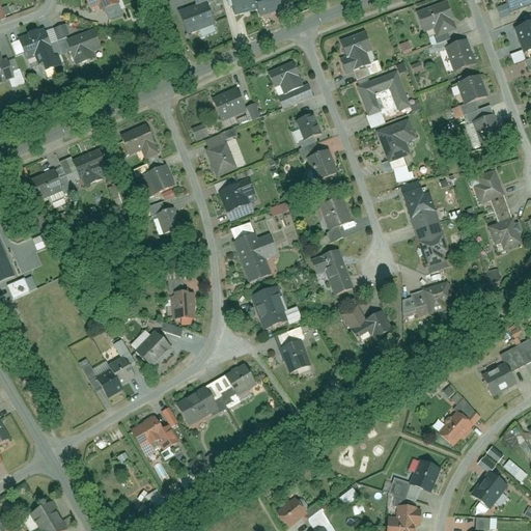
[(79,0),(84,12),(93,9),(95,15),(115,6),(112,0),(79,0)]
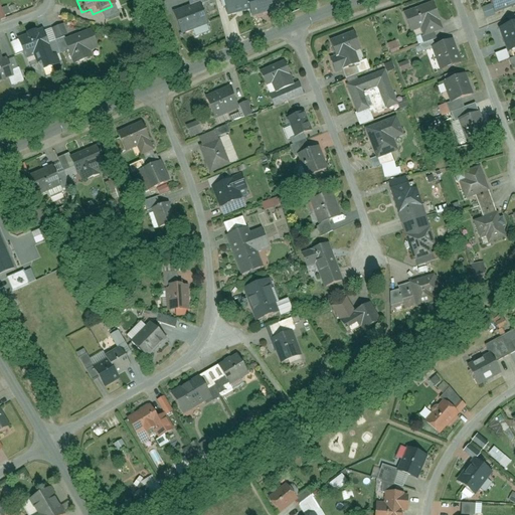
[(246,9),(243,0),(218,0),(224,16),(246,9)]
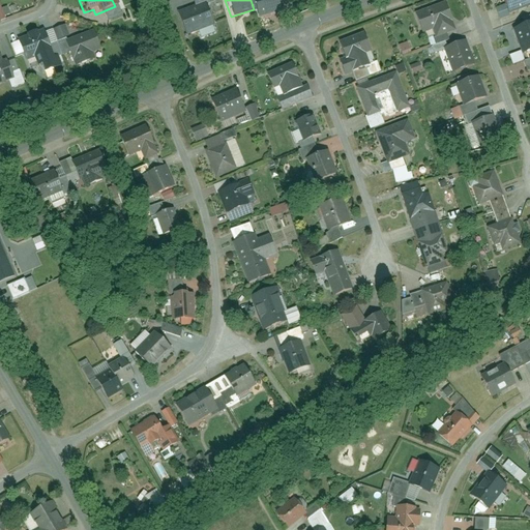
[(280,11),(275,0),(251,0),(254,9),(257,19),(280,11)]
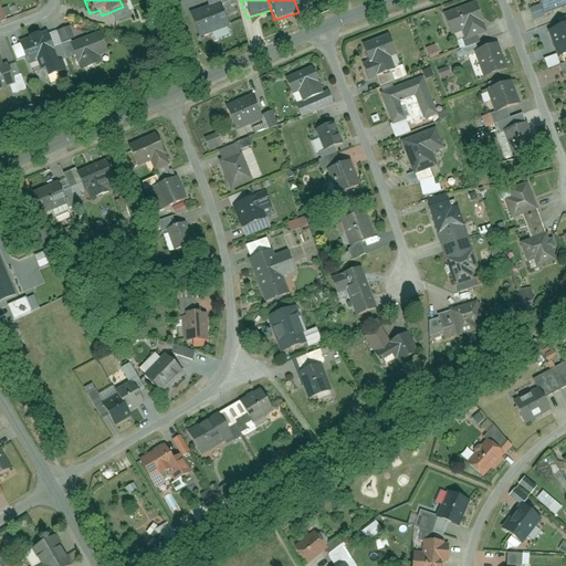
[(565,2),(565,0),(534,0),(540,16),(565,6),(565,2)]
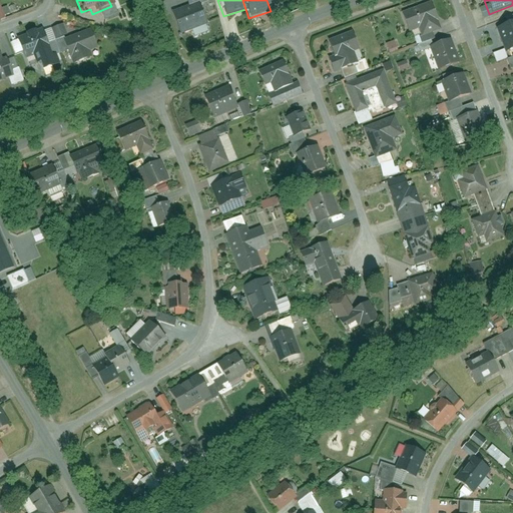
[(430,2),(398,13),(405,33),(417,29),(420,38),(440,31),(430,2)]
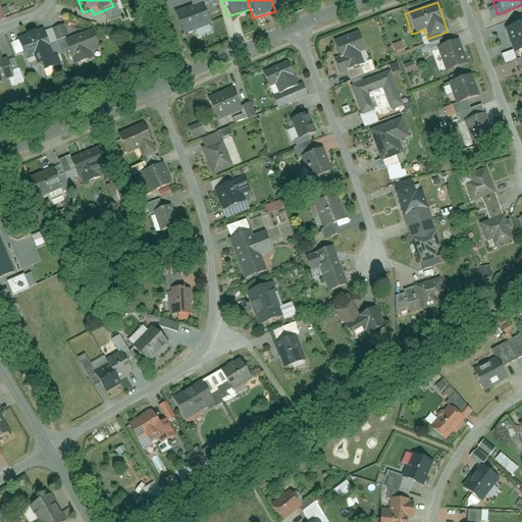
[(201,4),(174,14),(183,36),(209,25),(201,4)]
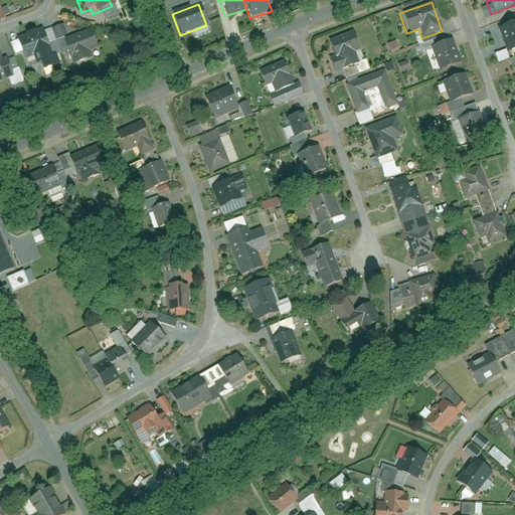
[(514,19),(497,25),(505,53),(514,50),(514,19)]
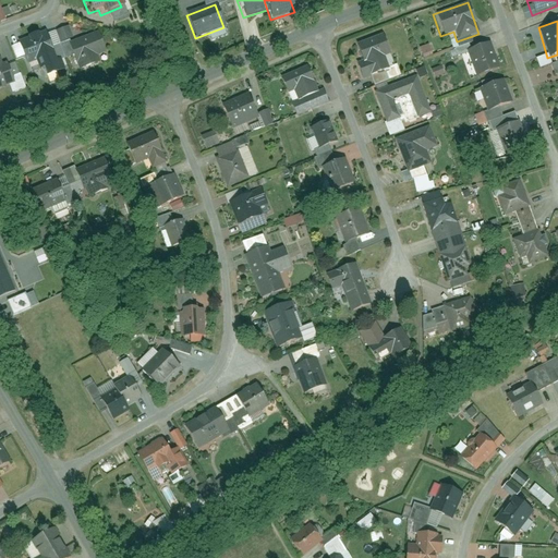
[(12,41),(23,68),(49,58),(38,31),(12,41)]
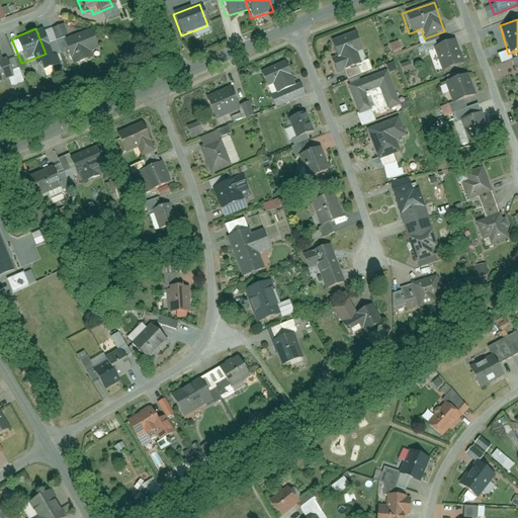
[(59,41),(68,66),(87,60),(85,55),(95,51),(87,30),(59,41)]
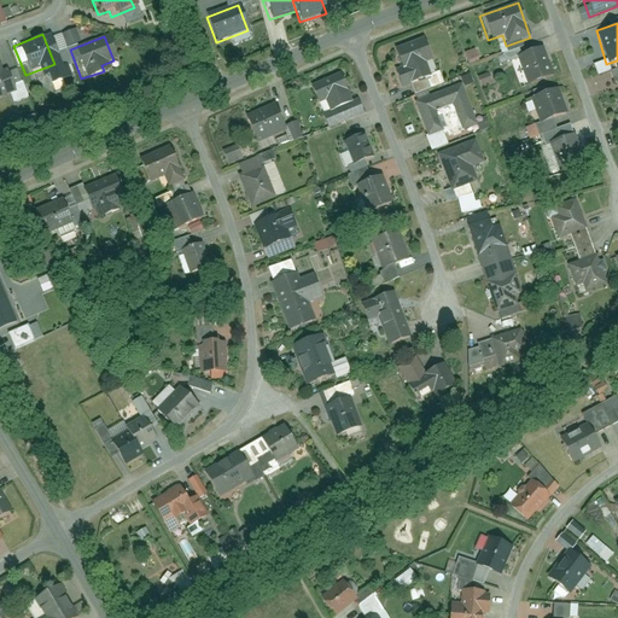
[(420,39),(391,50),(397,68),(392,69),(400,91),(430,79),(425,65),(430,63),(420,39)]
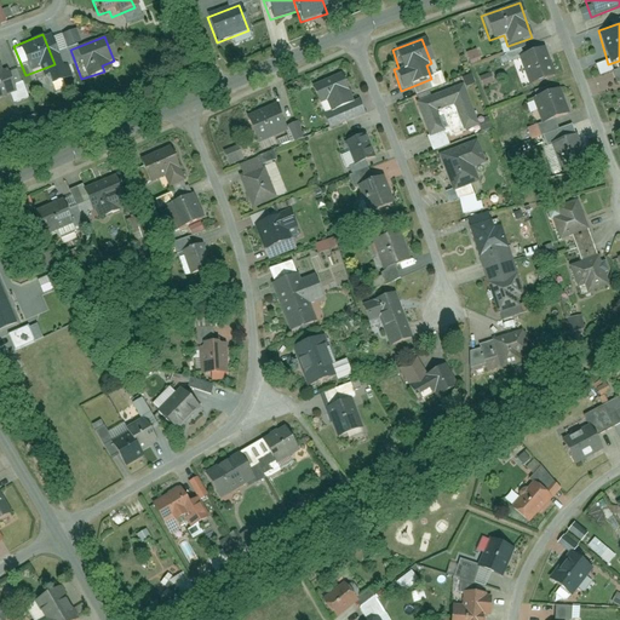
[(543,49),(517,57),(527,84),(552,75),(543,49)]
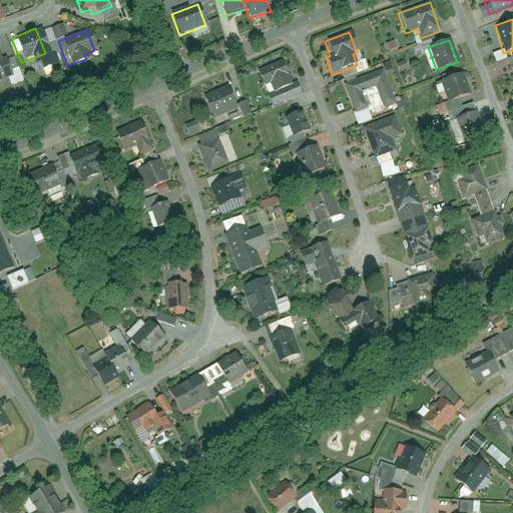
[(388,53),(397,51),(396,41),(386,43),(388,53)]
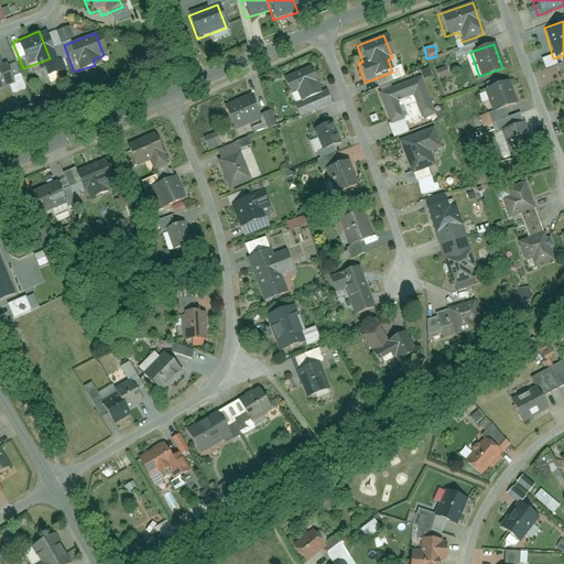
[(0,87),(10,84),(2,63),(0,63),(0,87)]
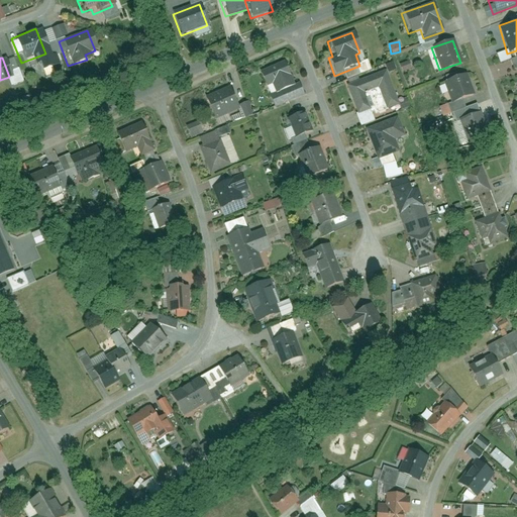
[(283,62),(256,72),(264,89),(271,86),(274,95),(293,87),(283,62)]
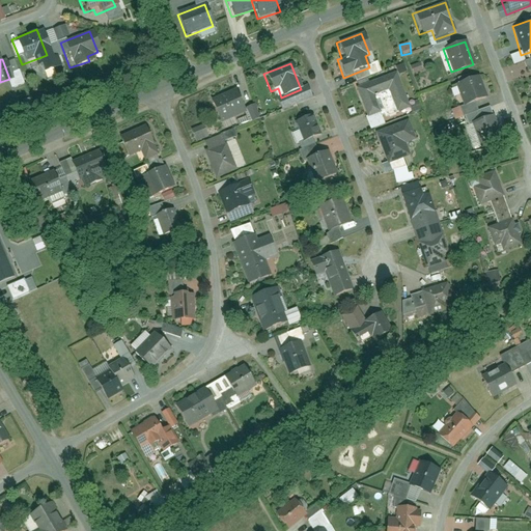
[(413,74),(422,70),(419,64),(411,68),(413,74)]
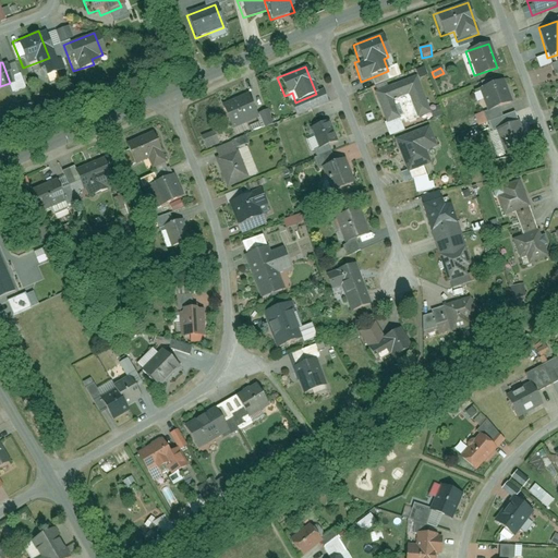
[(417,75),(372,93),(384,122),(396,118),(389,101),(405,95),(415,121),(432,116),(417,75)]
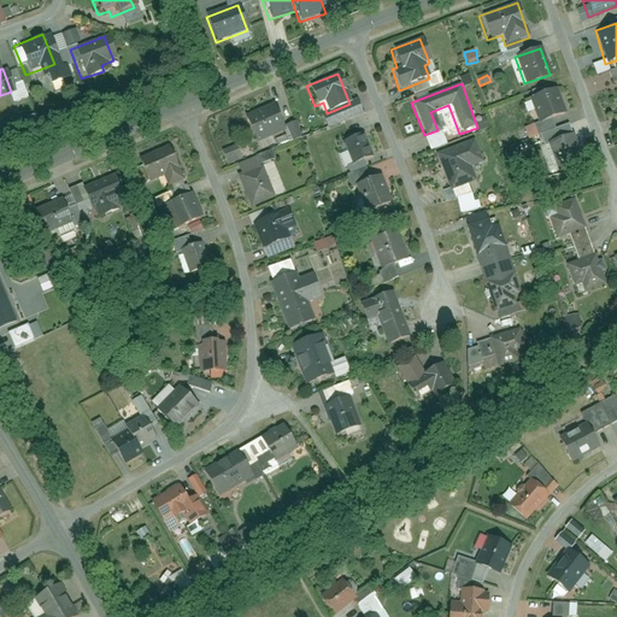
[(557,89),(528,98),(536,124),(565,115),(557,89)]
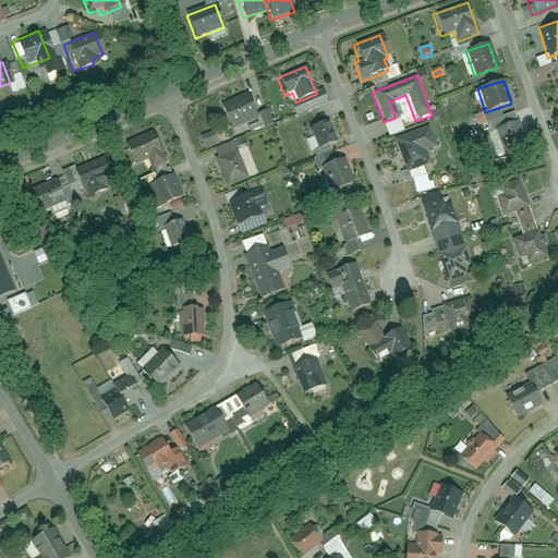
[(246,95),(220,106),(230,130),(256,119),(246,95)]
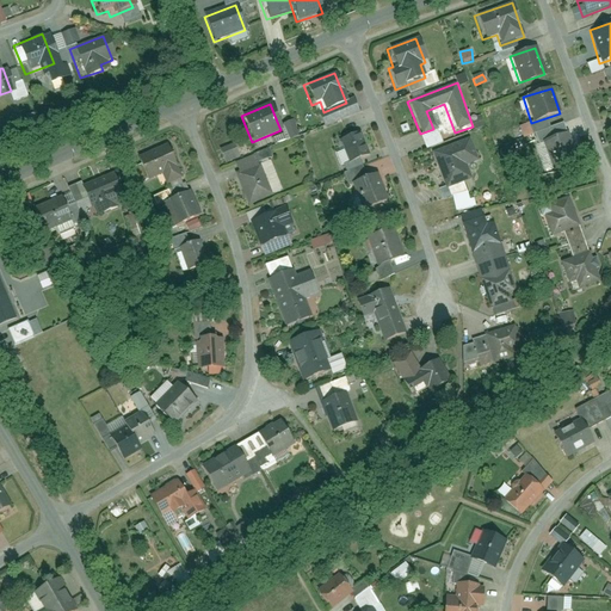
[(26,116),(31,125),(39,122),(36,111),(26,116)]
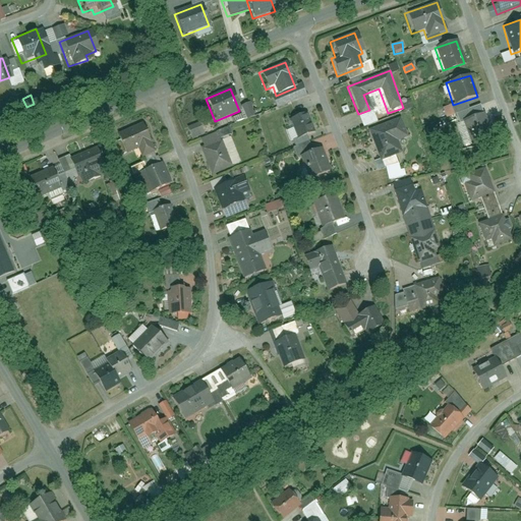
[(250,103),(240,106),(243,114),(232,117),(233,123),(254,118),(250,103)]
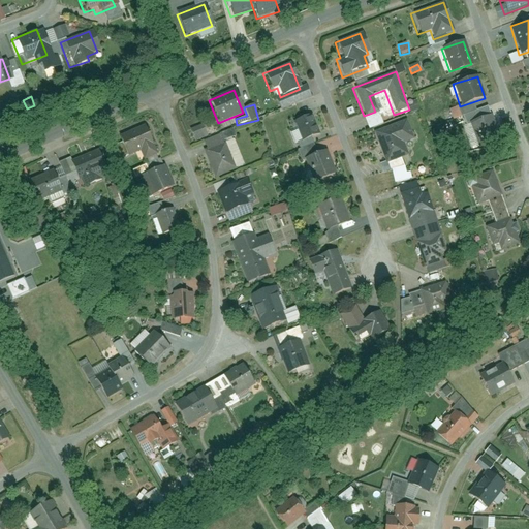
[(310,113),(291,120),(301,143),(319,135),(310,113)]
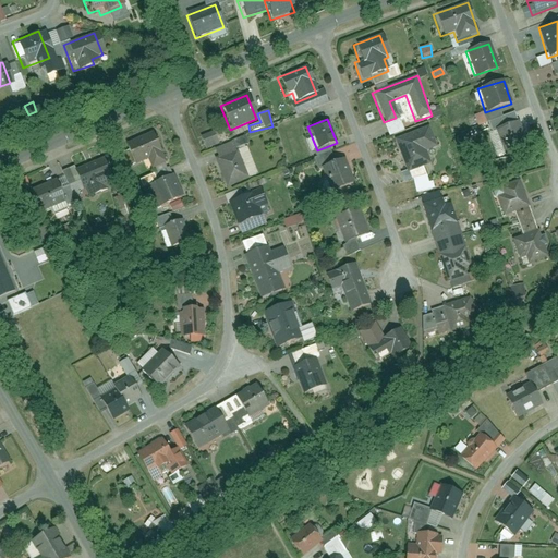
[(520,123),(496,130),(504,156),(528,149),(520,123)]
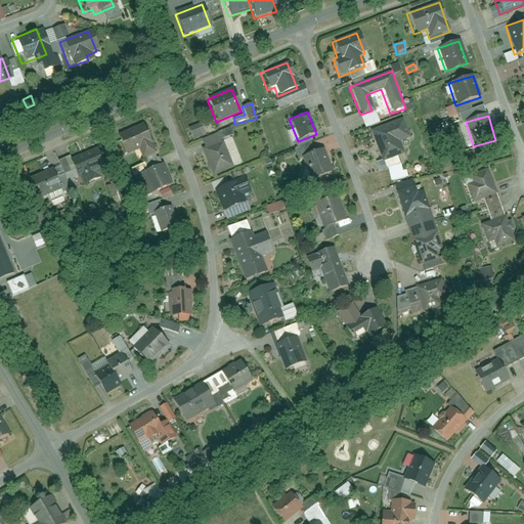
[(402,120),(370,131),(381,161),(404,153),(400,142),(409,139),(402,120)]
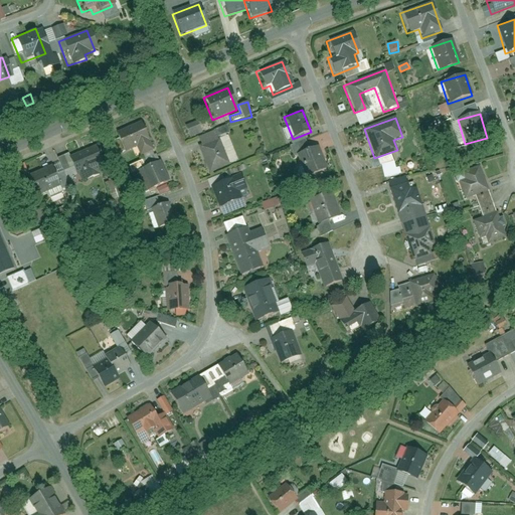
[(144,122),(120,132),(127,150),(140,145),(151,140),(144,122)]
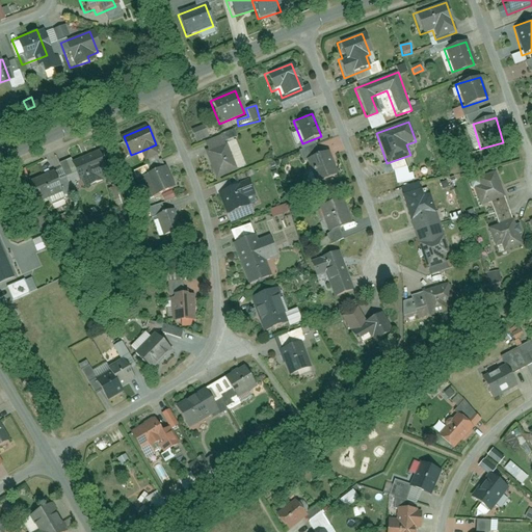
[(228,142),(205,152),(215,178),(238,169),(228,142)]
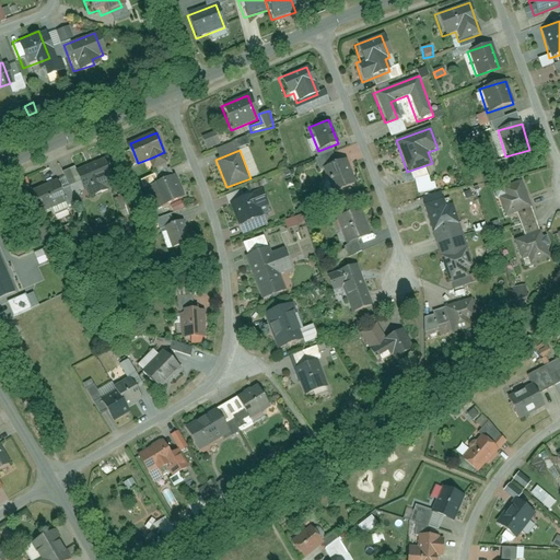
[(152,158),(156,167),(168,162),(164,152),(152,158)]
